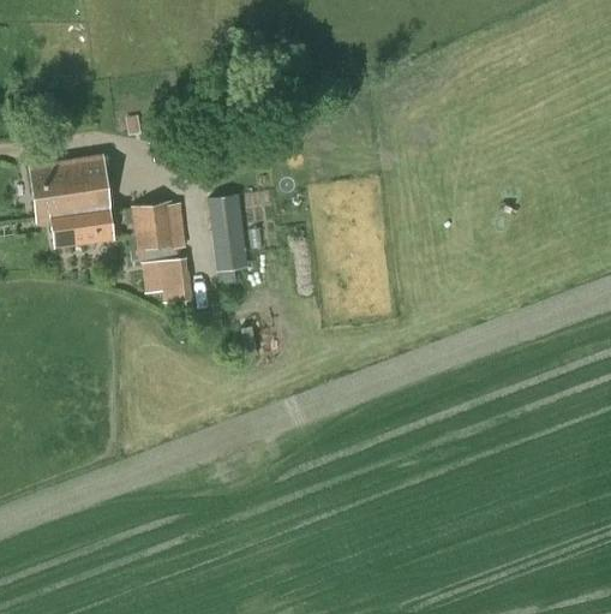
[(53,218),(112,209),(113,209),(105,154),(30,166),(39,220),(53,218)]
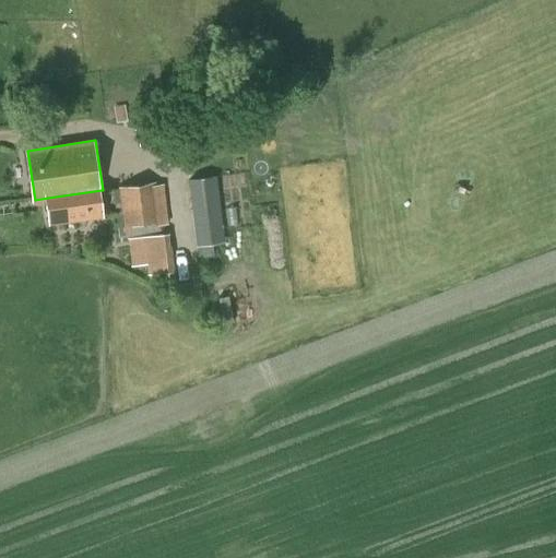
[(215,242),(228,240),(221,175),(190,178),(198,246),(200,245),(202,257),(216,254),(215,242)]
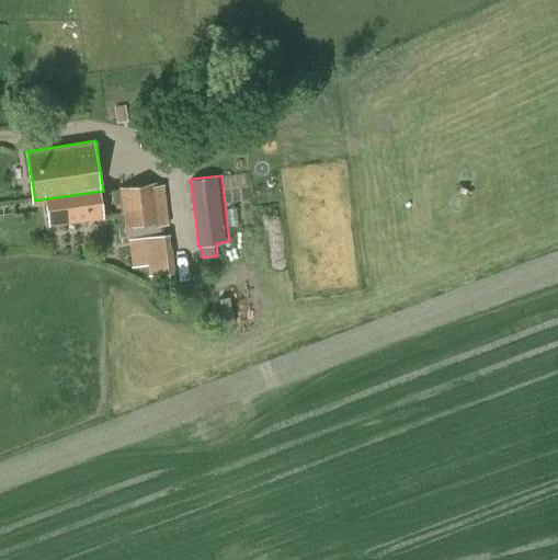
[(148,237),(151,274),(175,272),(172,232),(166,233),(159,181),(122,186),(122,189),(116,190),(123,237),(128,237),(128,240),(148,237)]
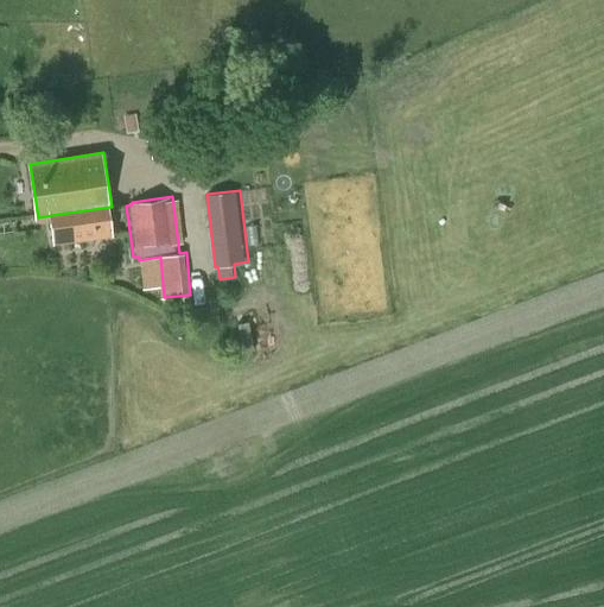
[(110,207),(52,215),(57,244),(115,234),(110,207)]
